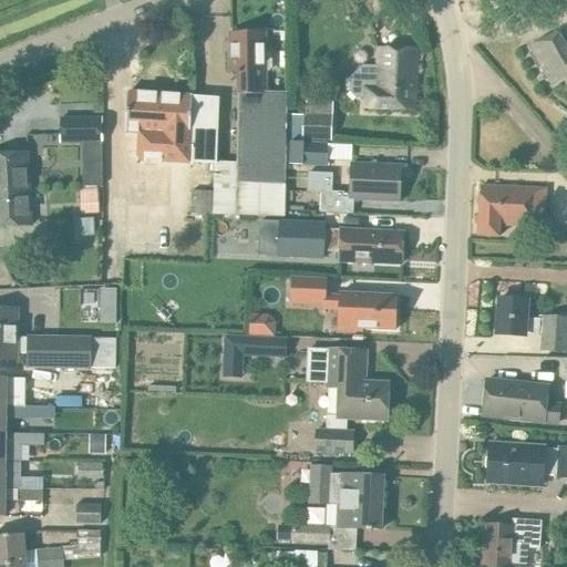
[(565,82),(566,86),(566,50),(557,32),(529,47),(553,89),(565,82)]
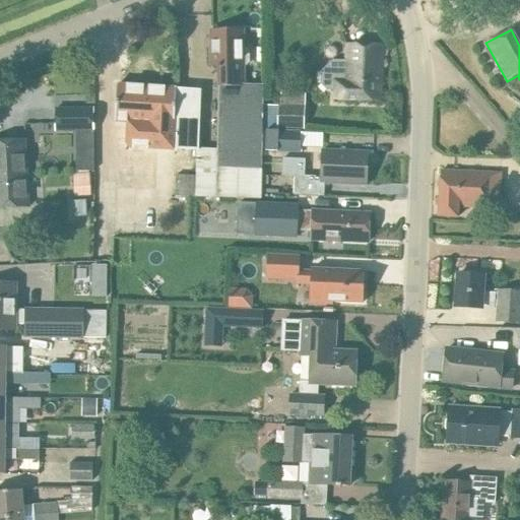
[(250,53),(243,47),(243,30),(210,31),(211,65),(217,65),(217,87),(216,149),(198,148),(198,150),(196,150),(195,176),(195,197),(237,198),(261,199),(262,131),(263,105),(263,85),(243,84),(243,69),(250,63),(250,53)]
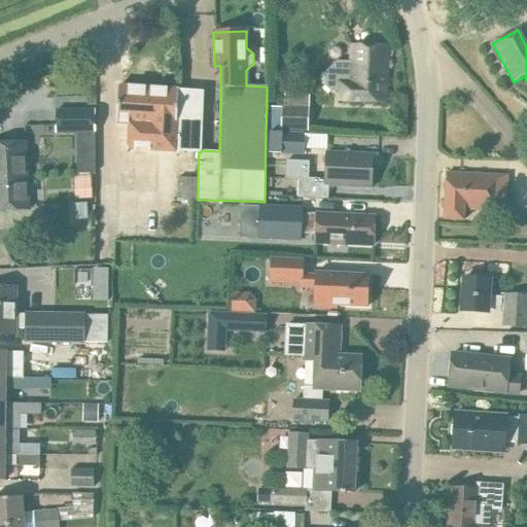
[(338,101),(385,102),(386,46),(350,45),(349,63),(337,62),(326,73),(326,84),(331,90),(339,90),(338,101)]
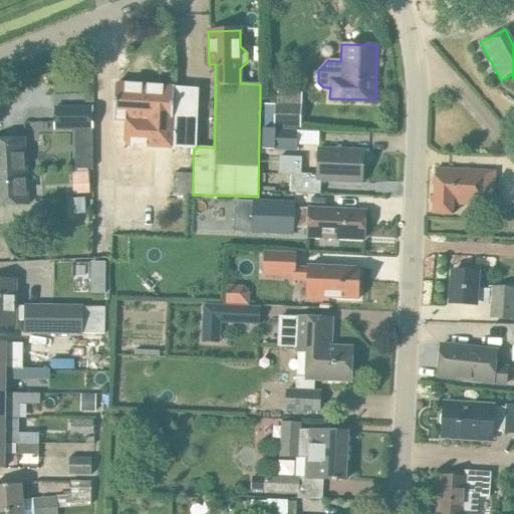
[(125,145),(194,149),(196,149),(196,147),(199,89),(175,87),(115,84),(113,120),(127,121),(125,145)]
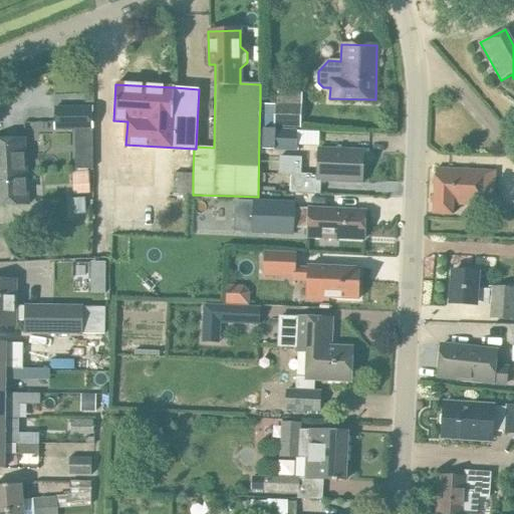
[(297,131),(297,130),(297,127),(299,127),(299,103),(260,103),(259,130),(263,130),(274,130),(297,131)]
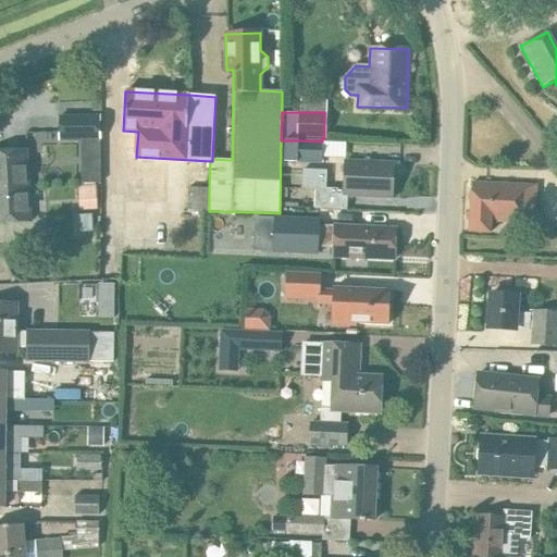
[(84,140),(84,183),(100,183),(100,116),(59,116),(59,140),(84,140)]
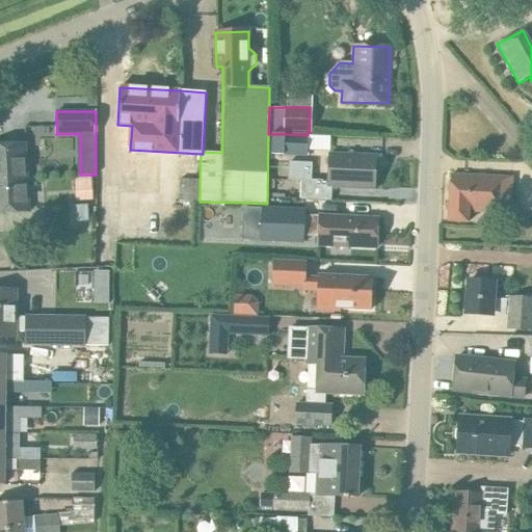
[(284,134),(272,134),(272,155),(283,155),(283,156),(308,157),(308,135),(284,134)]
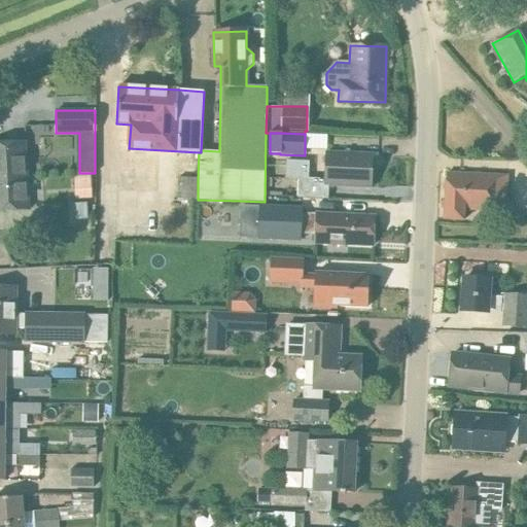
[(0,179),(27,178),(26,142),(0,143),(0,179)]
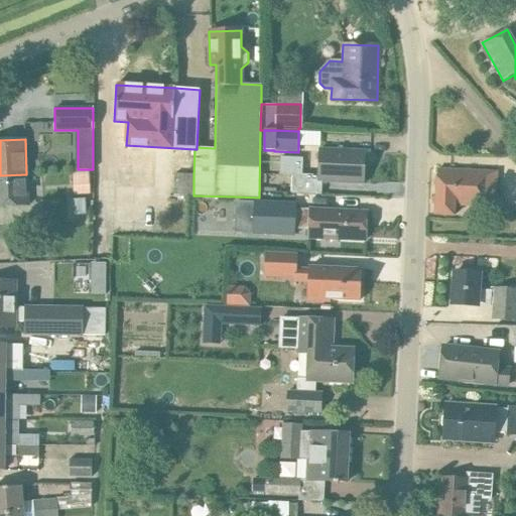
[(363,184),(365,151),(319,148),(317,175),(302,175),(302,158),(280,157),(279,175),(292,175),(291,194),(321,196),(323,182),(363,184)]
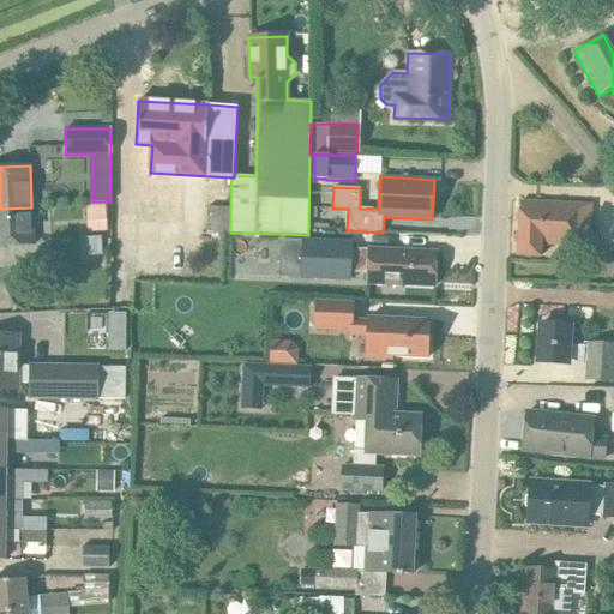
[(517,256),(540,257),(540,244),(575,246),(576,223),(589,224),(590,205),(519,202),(517,256)]
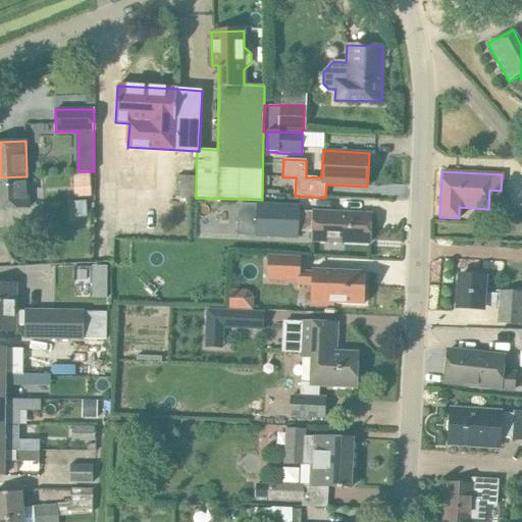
[(89,195),(89,174),(72,174),(72,195),(89,195)]
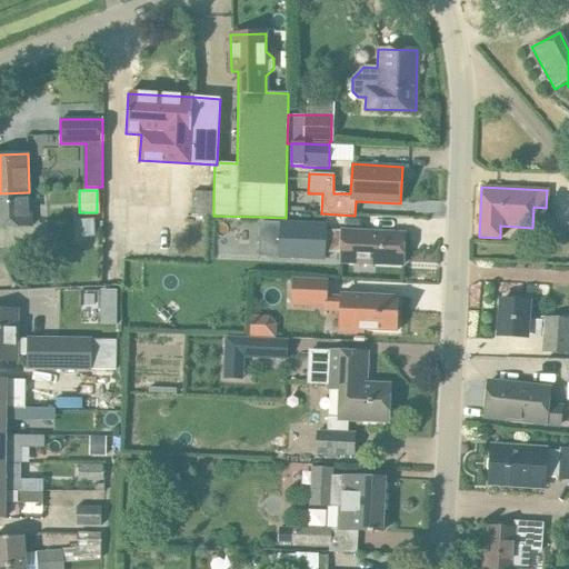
[(0,227),(31,226),(29,192),(0,193),(0,227)]
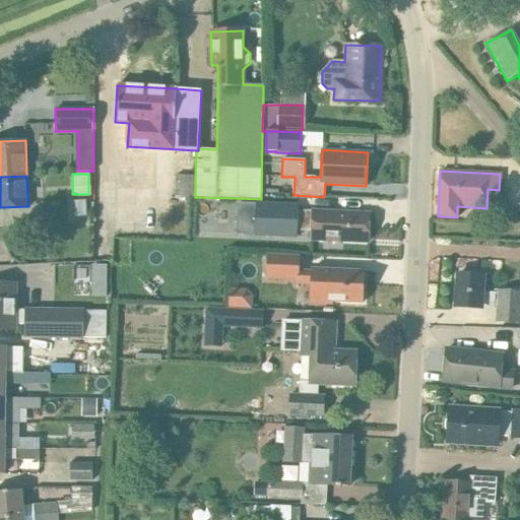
[(311,240),(368,242),(369,213),(313,211),(313,210),(299,210),(299,204),(253,203),(252,237),(299,237),(299,232),(311,232),(311,240)]
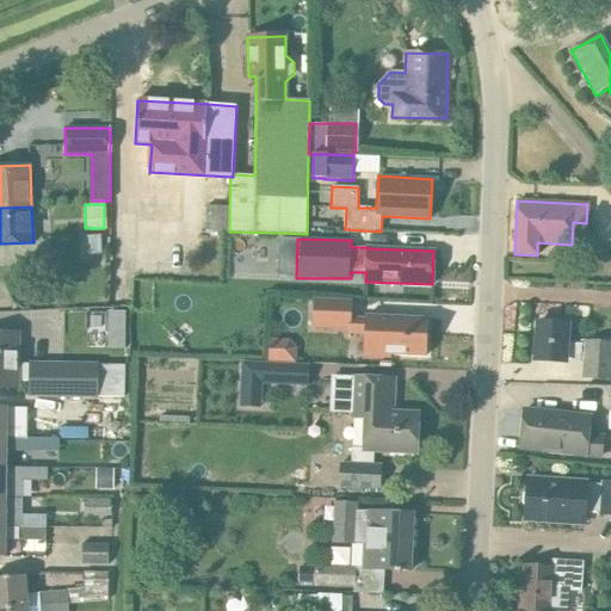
[(610,290),(596,290),(596,307),(610,307),(610,290)]
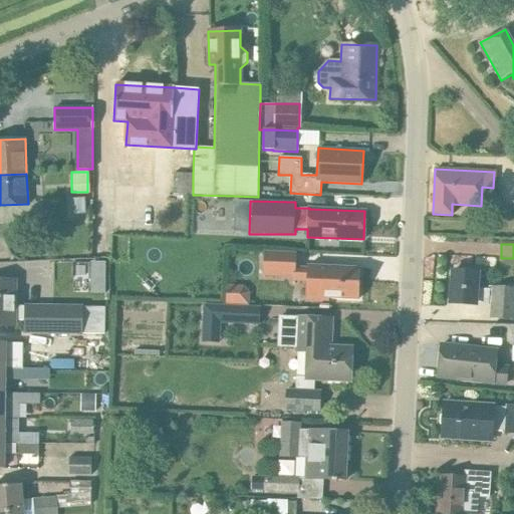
[(359,269),(307,266),(307,268),(295,268),(296,254),(264,252),(263,275),(293,277),(293,281),(307,281),(306,300),(328,301),(328,298),(358,299),(359,269)]
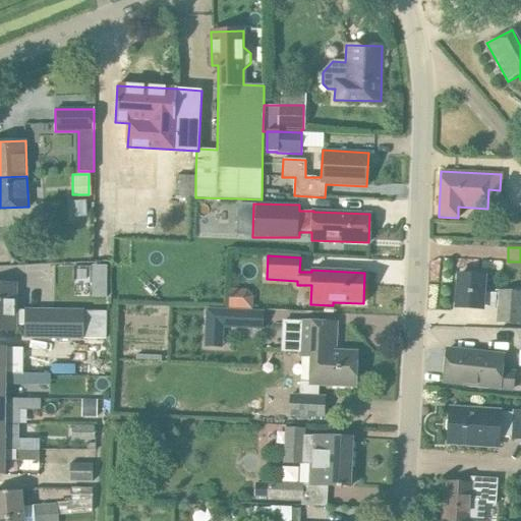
[(106,297),(106,267),(94,267),(93,297),(106,297)]
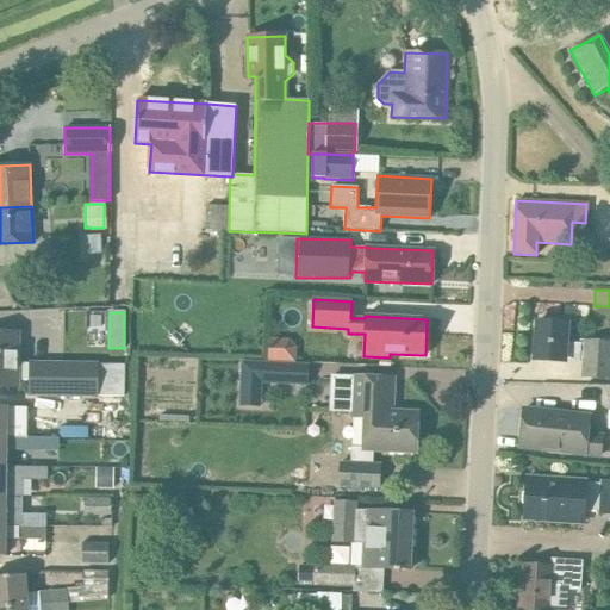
[(580,378),(609,379),(609,340),(583,338),(583,343),(566,342),(567,323),(537,321),(534,360),(565,362),(582,363),(580,378)]
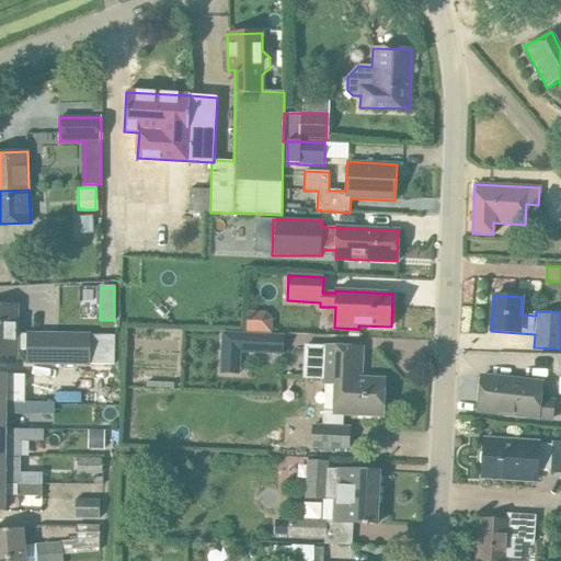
[(25,365),(90,366),(90,365),(113,365),(114,336),(91,335),(91,333),(26,332),(26,334),(15,334),(15,307),(0,306),(0,355),(15,355),(15,350),(26,350),(25,365)]
